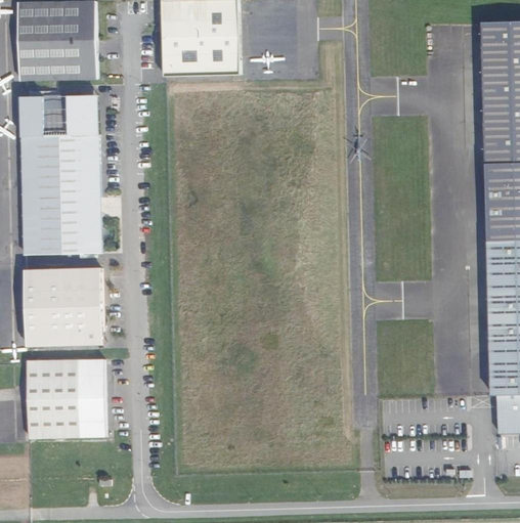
[(236,73),(234,0),(158,0),(160,75),(236,73)]
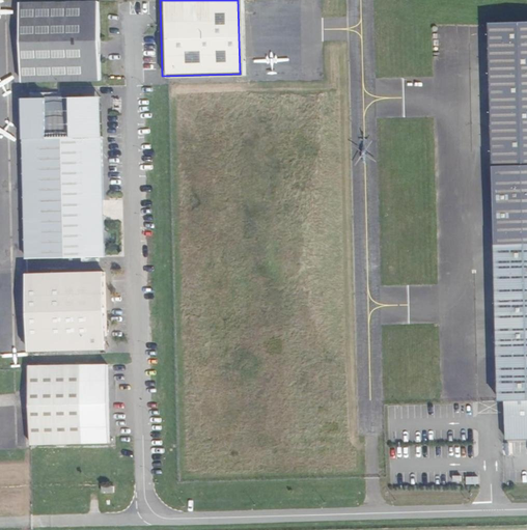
[(19,81),(96,79),(95,1),(17,2),(19,81)]
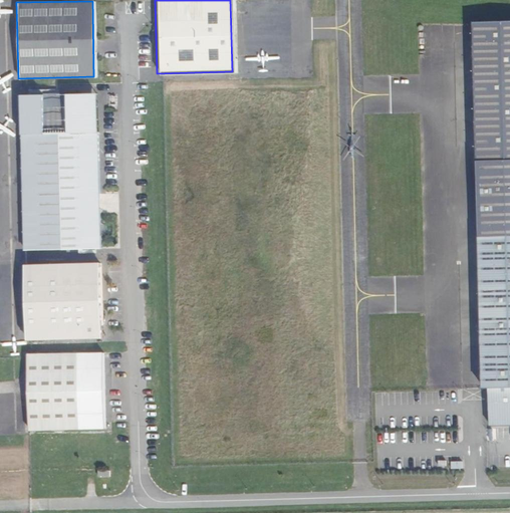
[(509,20),(468,22),(480,388),(486,388),(487,425),(509,424),(509,20)]
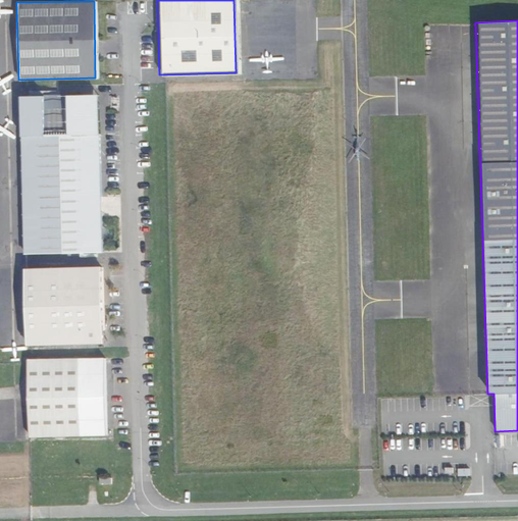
[(86,94),(24,96),(24,101),(19,101),(22,254),(99,252),(97,132),(94,133),(93,103),(90,99),(86,99),(86,94)]
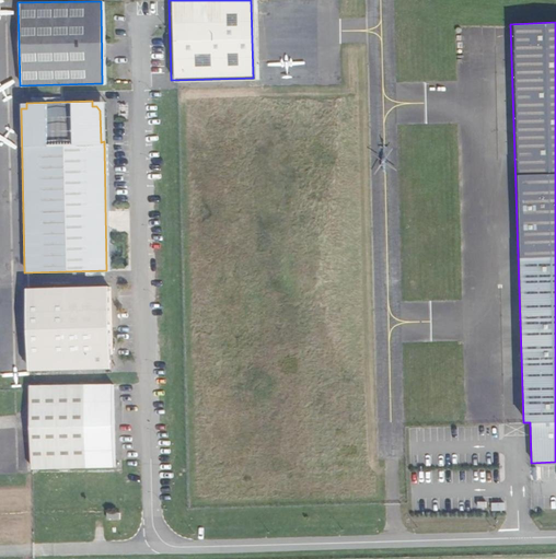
[(104,141),(104,101),(92,101),(92,106),(96,106),(100,111),(101,142),(104,141)]
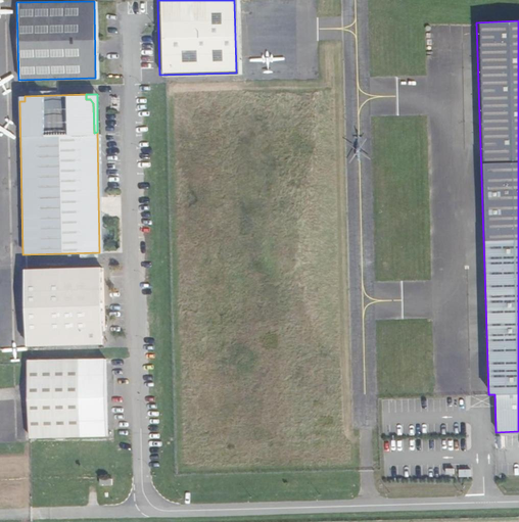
[(101,336),(100,271),(96,267),(24,269),(26,345),(94,343),(94,340),(98,336),(101,336)]
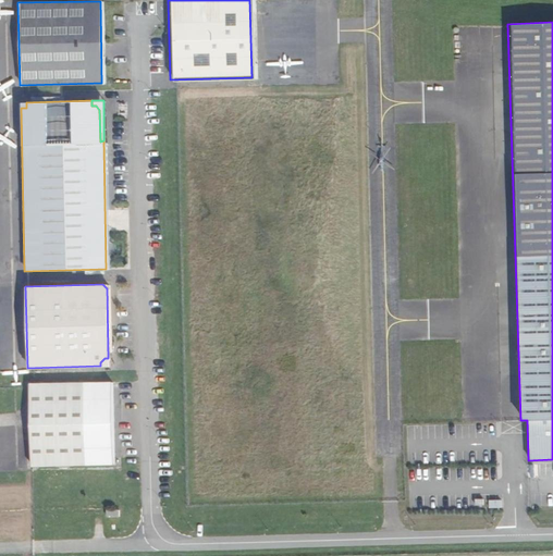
[(111,464),(109,381),(26,383),(26,398),(28,465),(111,464)]
